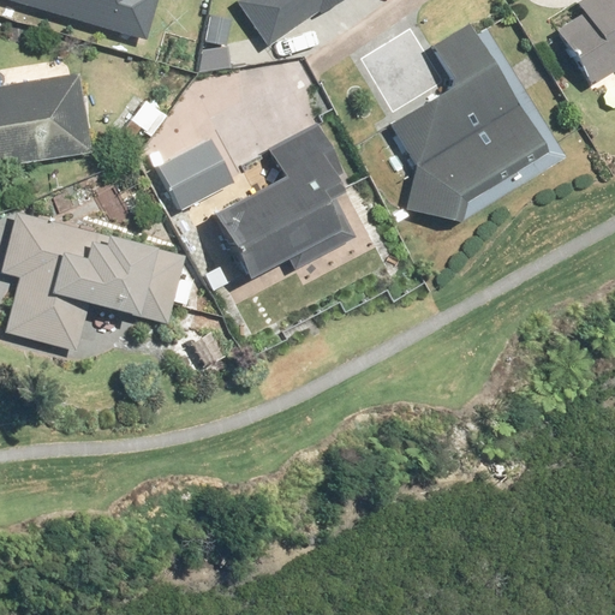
[(0,0),(148,42),(160,0),(0,0)]
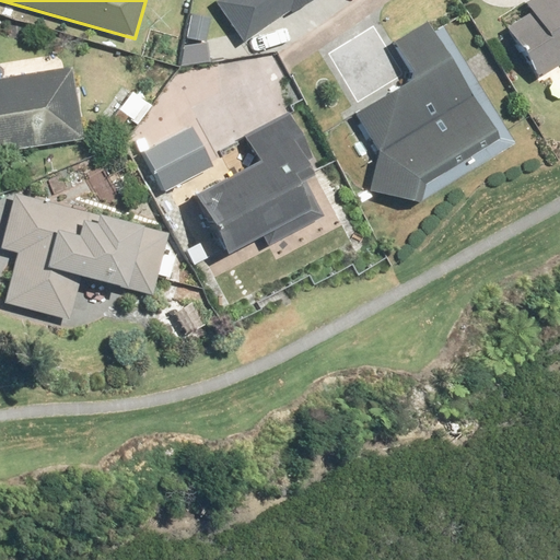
[(218,0),(243,39),(307,0),(218,0)]
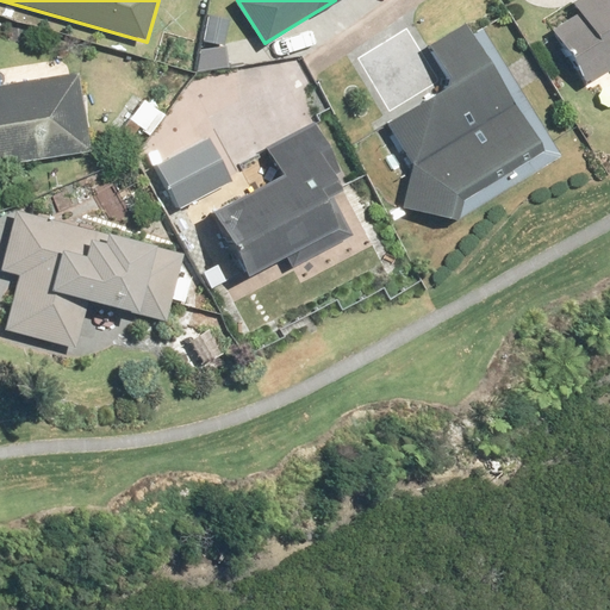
[(609,0),(577,0),(574,2),(582,14),(556,29),(592,87),(609,75),(609,0)]
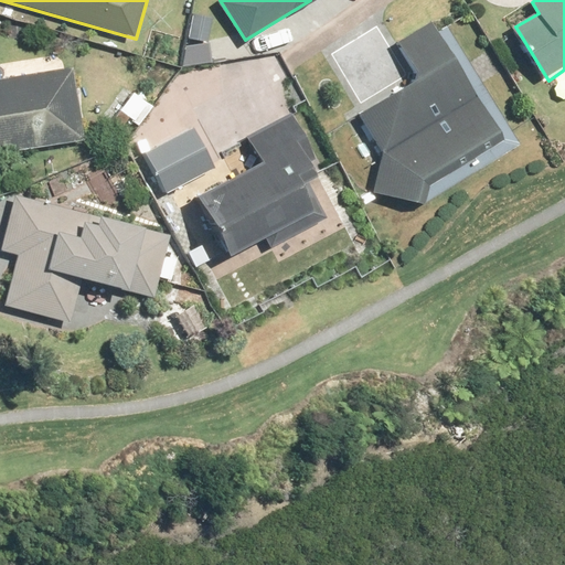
[(425,206),(429,185),(511,135),(440,22),(384,57),(401,84),(355,113),(377,148),(368,194),(425,206)]
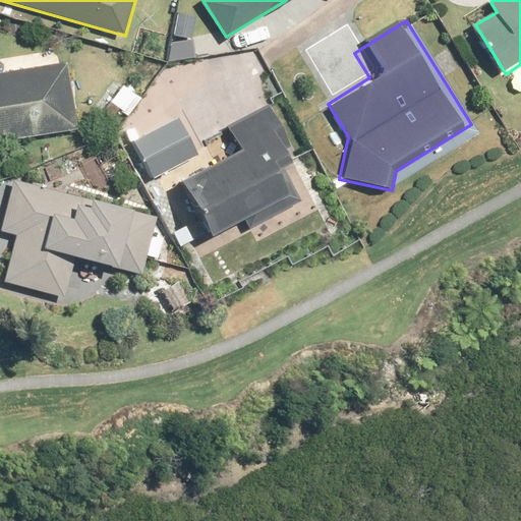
[(68,63),(0,73),(0,141),(78,130),(68,63)]
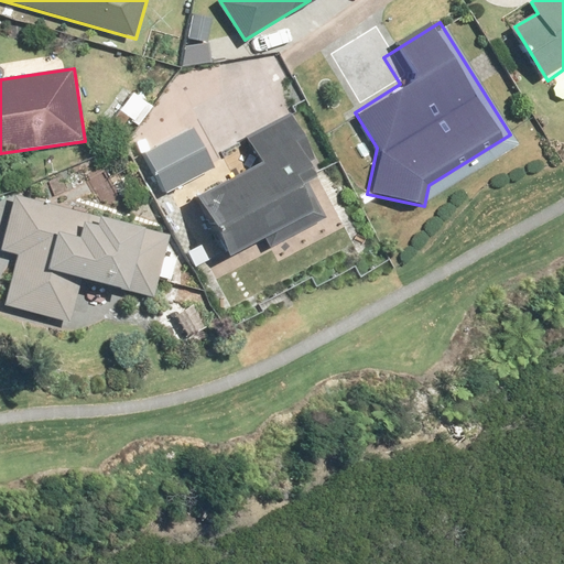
[(132,89),(105,121),(115,130),(123,119),(132,126),(151,105),(132,89)]
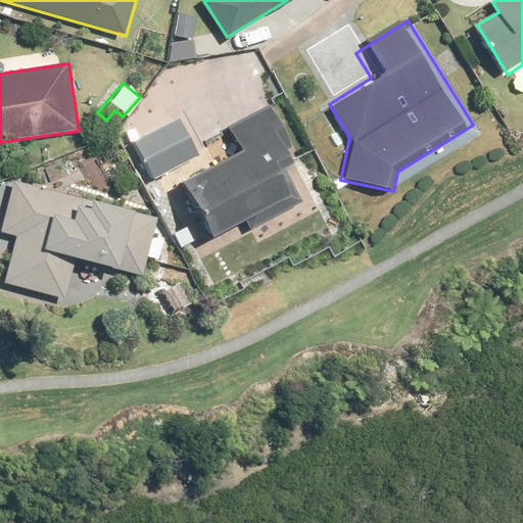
[(298,156),(272,104),(228,126),(241,151),(182,181),(210,237),(246,220),(250,227),(302,201),(283,164),(298,156)]
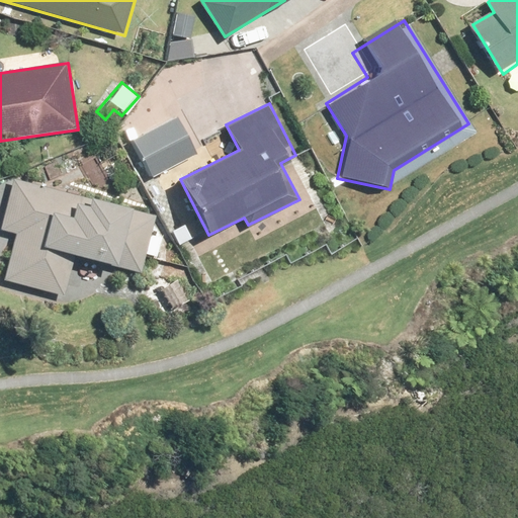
[(134,136),(149,171),(192,152),(177,116),(134,136)]
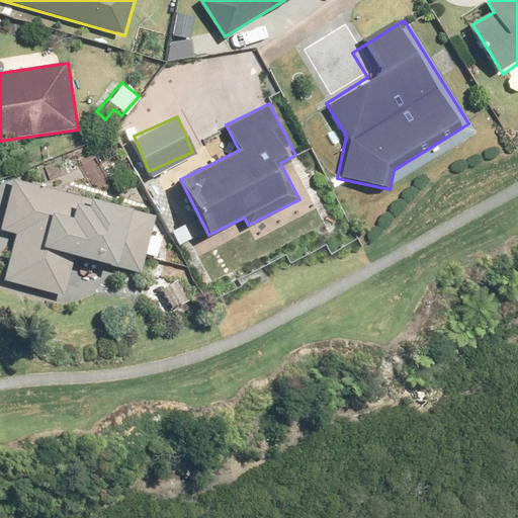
[(156,216),(13,178),(1,226),(17,230),(4,277),(66,293),(76,256),(141,273),(156,216)]
